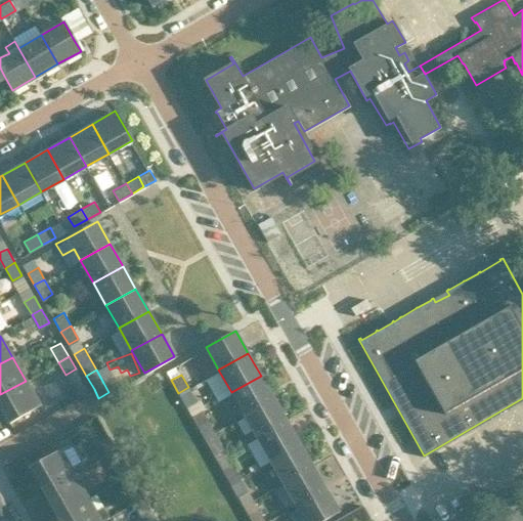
[(273,398),(261,376),(231,392),(244,415),(273,398)]
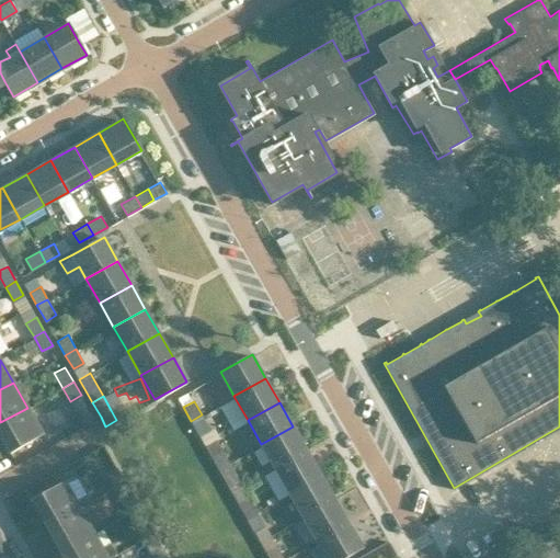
[(43,433),(27,408),(0,422),(0,434),(9,450),(10,452),(43,433)]
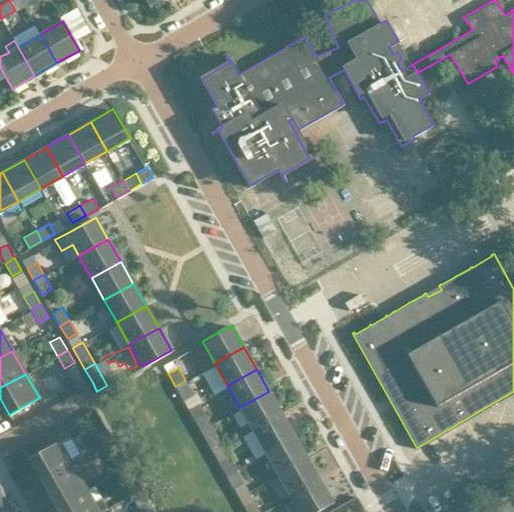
[(193,393),(185,380),(175,386),(183,399),(193,393)]
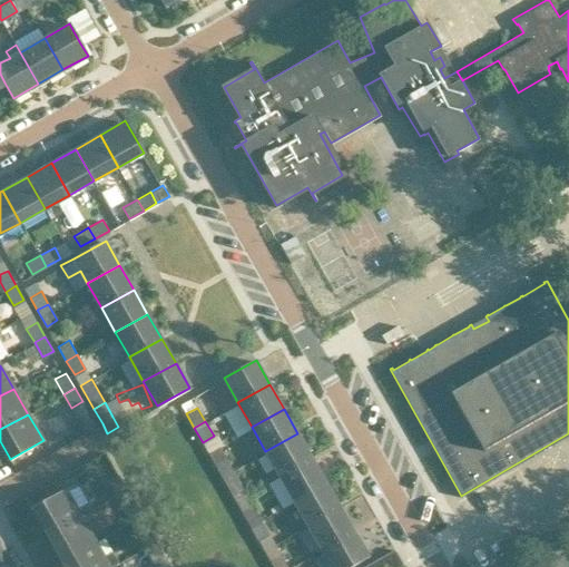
[(312,458),(297,433),(265,451),(280,476),(312,458)]
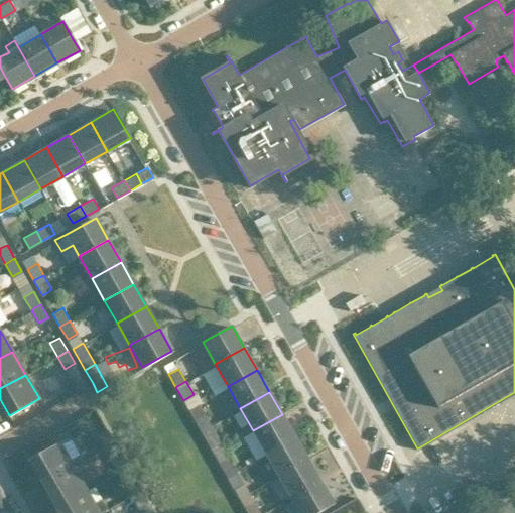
[(85,413),(104,447),(114,441),(95,407),(85,413)]
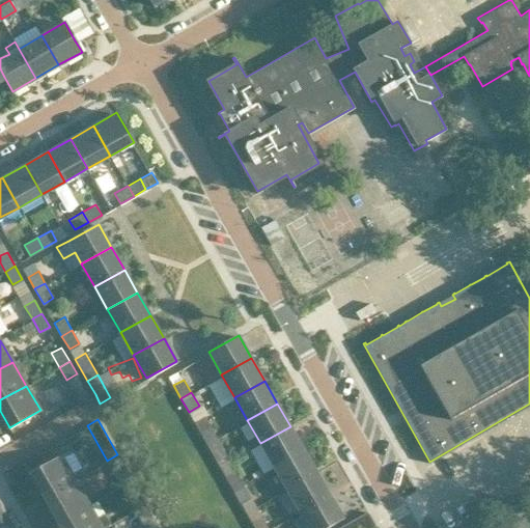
[(210,424),(199,431),(206,444),(217,438),(210,424)]
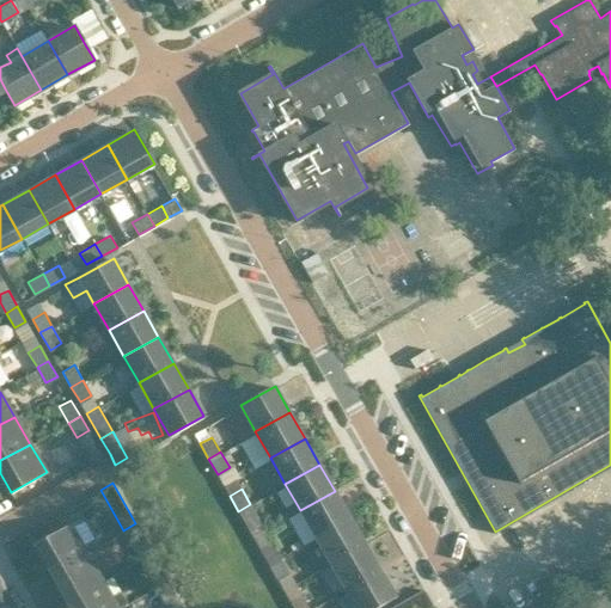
[(300,510),(315,536),(350,517),(335,491),(300,510)]
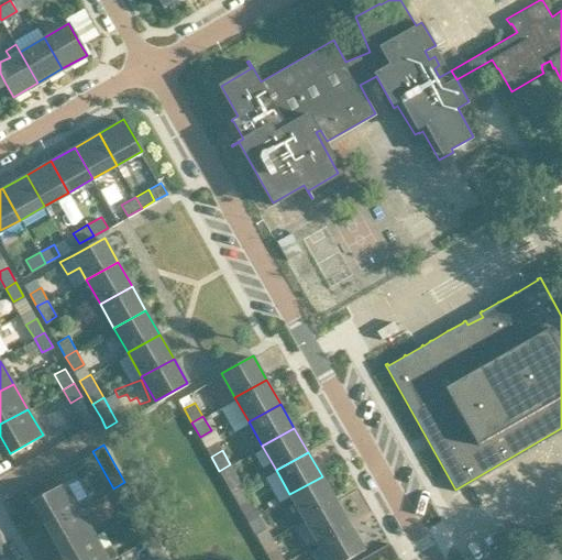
[(230,464),(219,471),(228,485),(239,479),(230,464)]
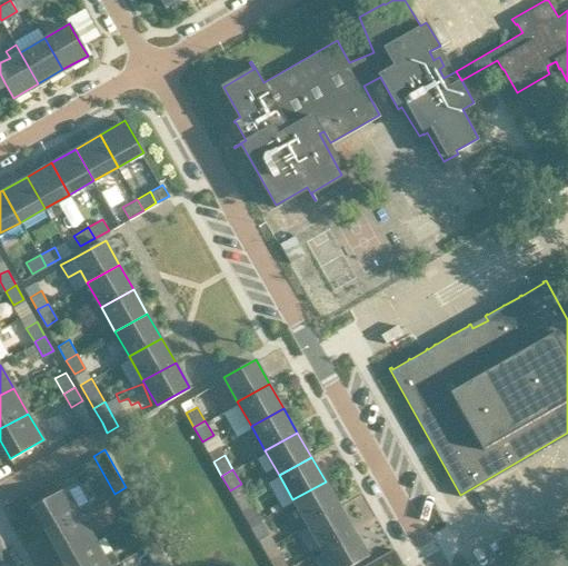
[(339,506),(326,482),(292,499),(307,524),(339,506)]
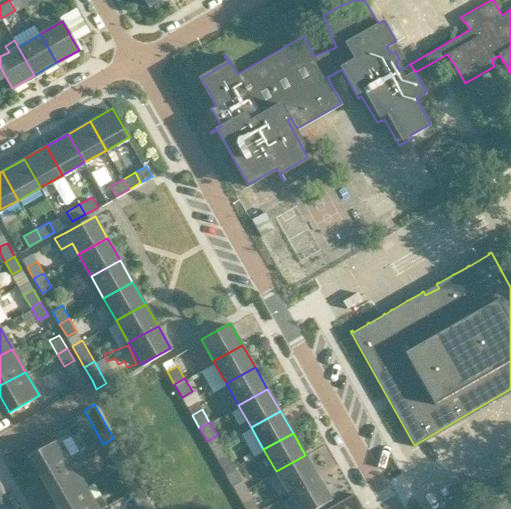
[(121,452),(113,438),(103,444),(111,457),(121,452)]
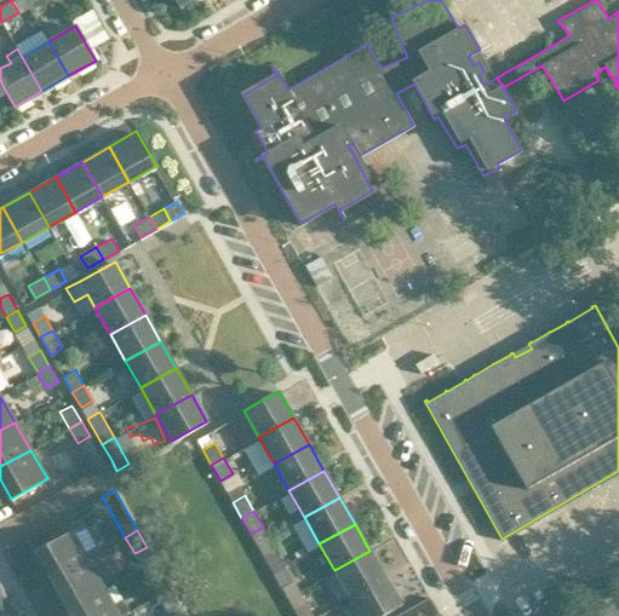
[(44,571),(49,581),(87,559),(72,531),(35,552),(36,553),(46,570),(44,571)]
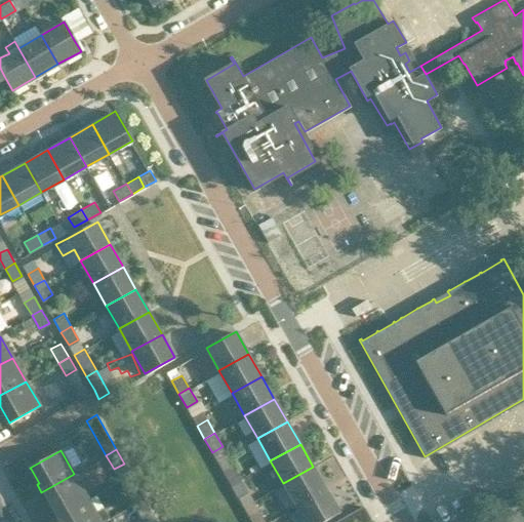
[(233,465),(223,471),(231,484),(240,478),(233,465)]
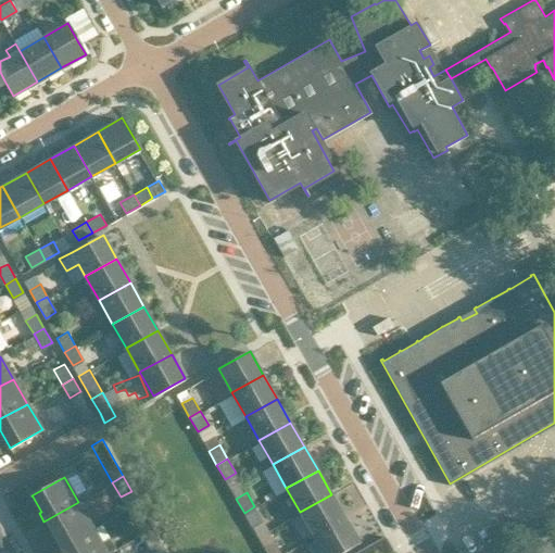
[(345,518),(331,494),(300,512),(314,536),(345,518)]
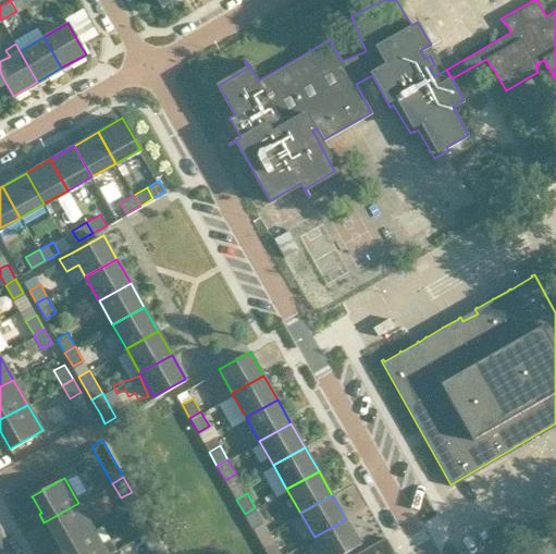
[(141,533),(151,527),(144,514),(137,502),(126,508),(133,519),(138,528),(141,533)]
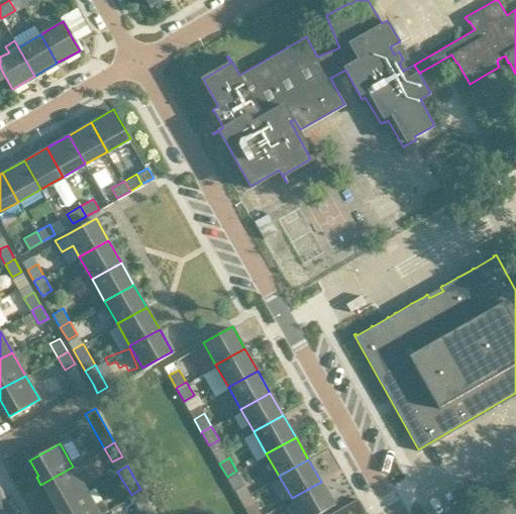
[(86,490),(73,467),(40,485),(45,494),(47,492),(57,507),(86,490)]
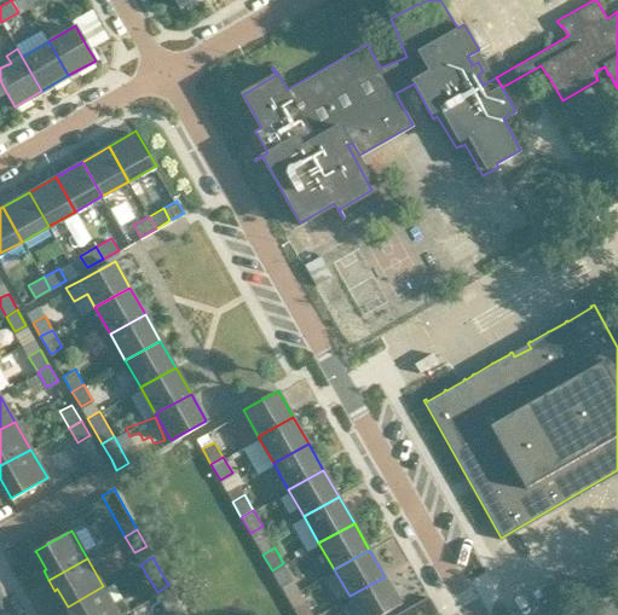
[(281,585),(293,579),(283,563),(272,570),(281,585)]
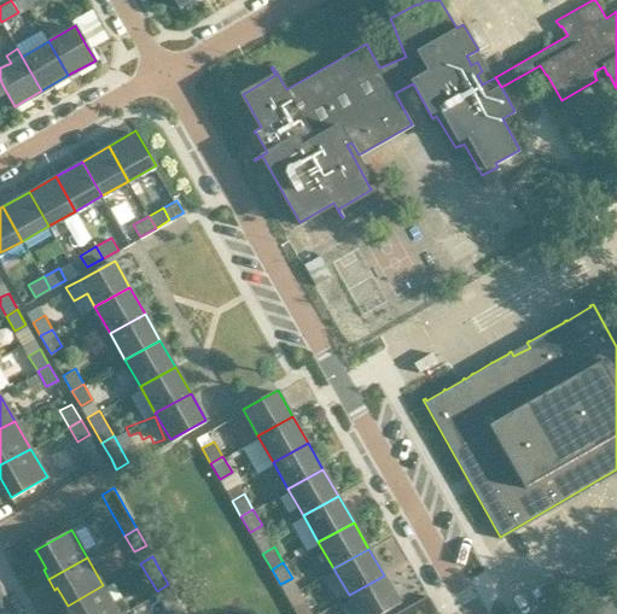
[(377,613),(399,602),(384,576),(349,595),(359,613),(377,613)]
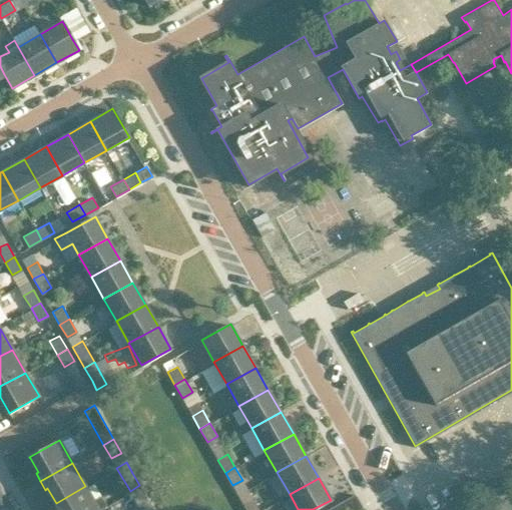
[(137,504),(147,499),(139,485),(130,491),(137,504)]
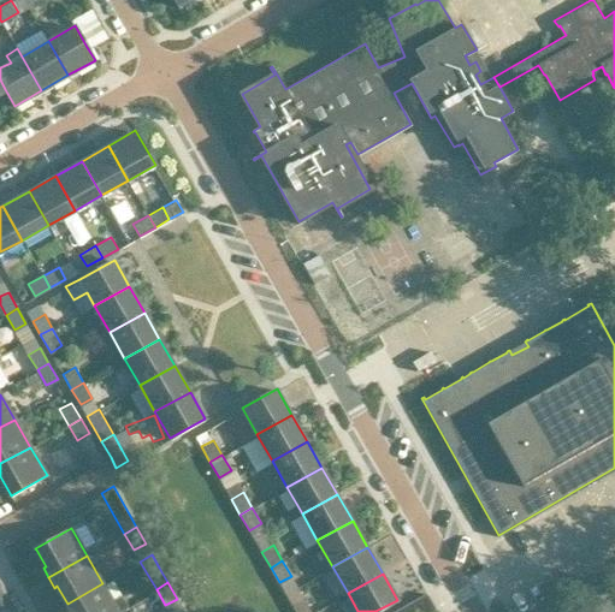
[(116,611),(119,611),(129,605),(122,593),(112,598),(102,583),(67,604),(72,611),(116,611)]
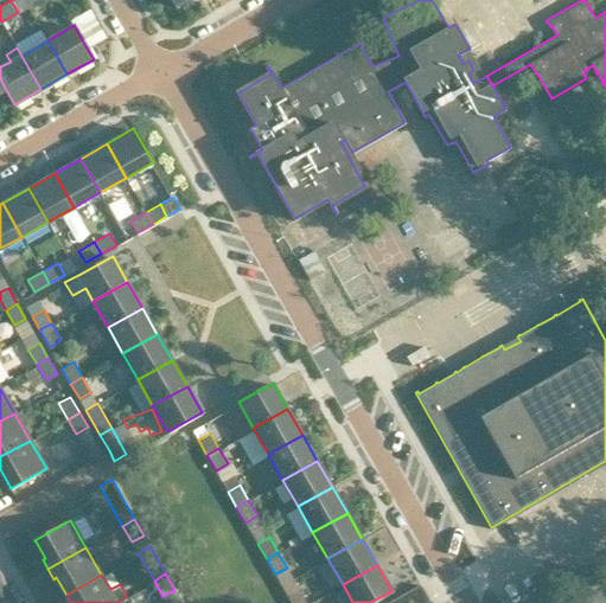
[(420,583),(394,598),(396,602),(422,602),(429,600),(420,583)]
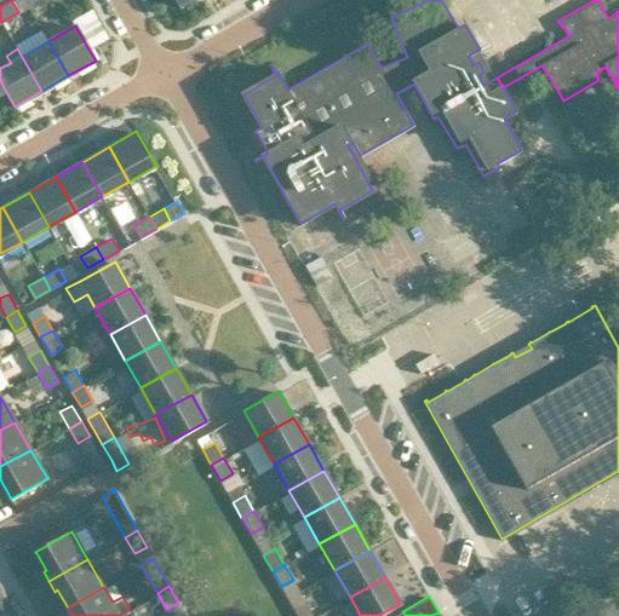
[(313,615),(305,602),(293,608),(297,615),(313,615)]
